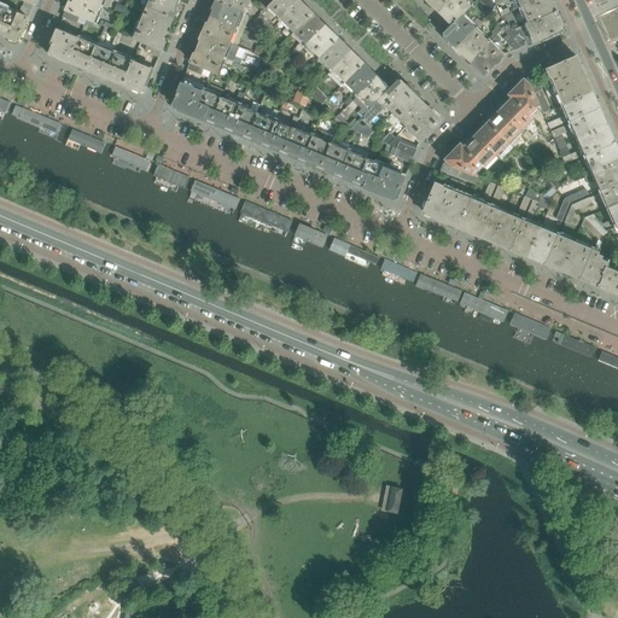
[(93,22),(100,7),(103,0),(74,0),(74,5),(73,5),(69,3),(66,11),(80,17),(87,19),(93,22)]
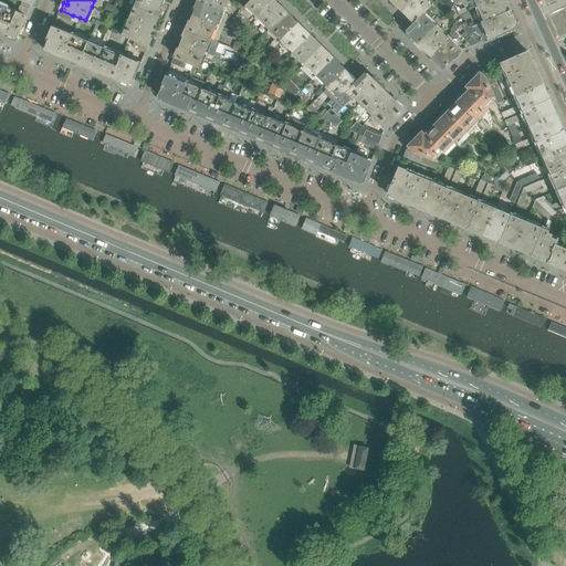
[(159,9),(163,3),(164,0),(163,0),(137,0),(135,7),(158,17),(161,10),(159,9)]
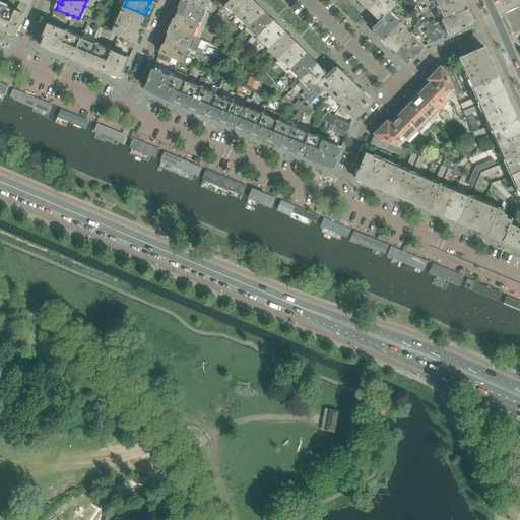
[(211,2),(210,0),(209,0),(182,0),(182,1),(205,11),(206,7),(209,7),(211,2)]
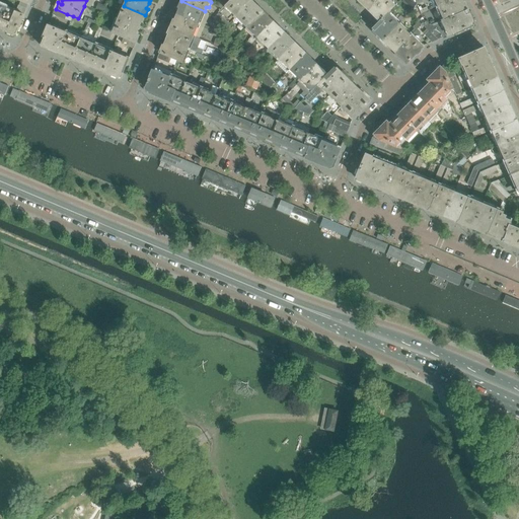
[(256,7),(252,3),(249,0),(231,0),(225,7),(246,28),(263,11),(257,6),(256,7)]
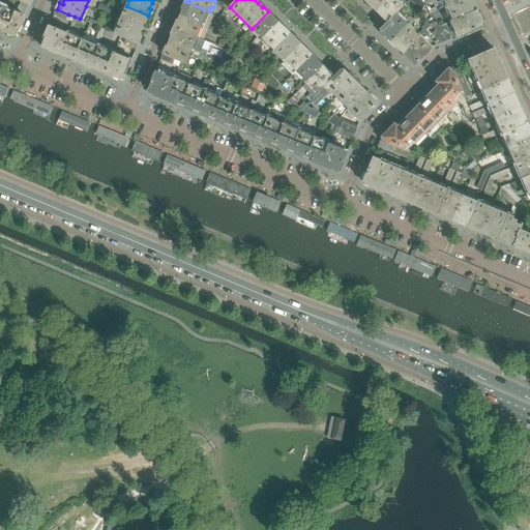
[(399,0),(365,0),(364,1),(371,6),(371,5),(382,17),(381,18),(387,23),(396,12),(400,9),(402,11),(406,7),(399,0)]
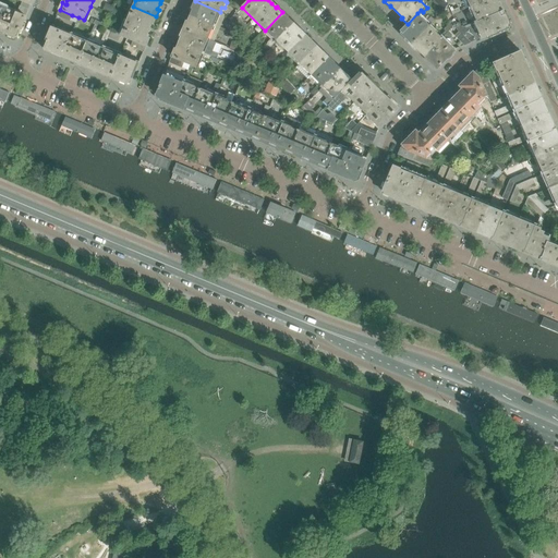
[(461,0),(465,9),(470,8),(476,22),(502,10),(499,3),(497,4),(495,0),(461,0)]
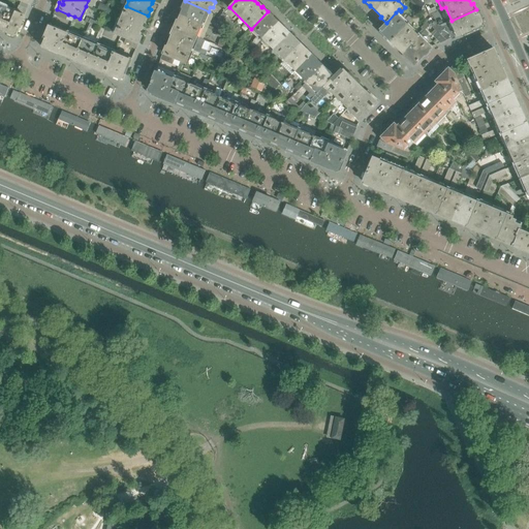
[(197,37),(203,25),(208,11),(209,11),(185,1),(183,7),(184,8),(181,17),(178,22),(177,21),(175,27),(197,37)]
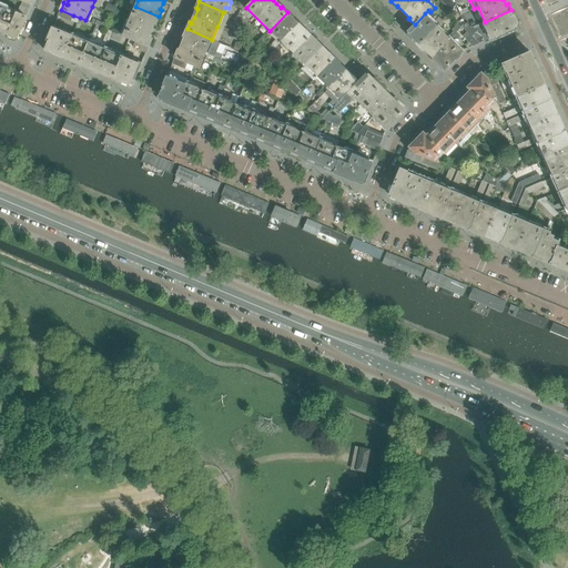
[(18,38),(31,7),(22,2),(19,10),(18,9),(17,13),(7,10),(8,8),(0,4),(0,32),(8,36),(14,39),(18,38)]
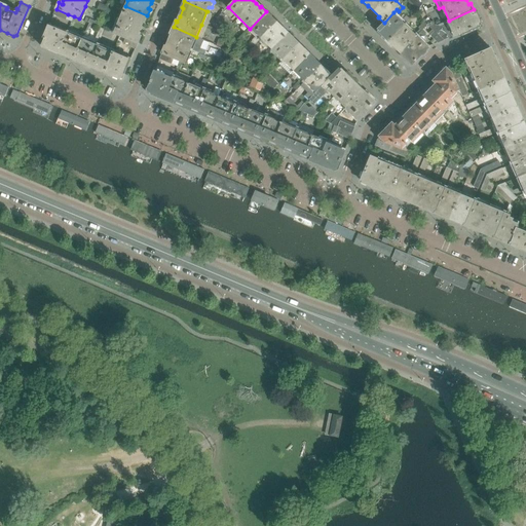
[(100,3),(97,10),(103,12),(106,6),(100,3)]
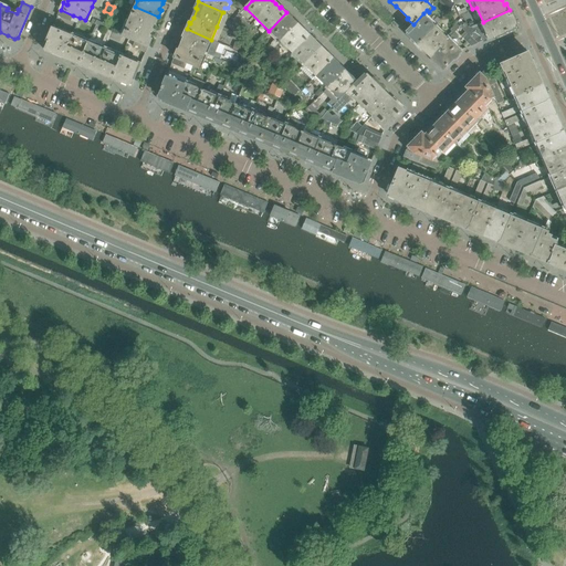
[(155,23),(158,17),(135,7),(128,4),(126,11),(133,13),(125,30),(121,28),(118,34),(129,39),(148,46),(152,39),(148,38),(154,23),(155,23)]
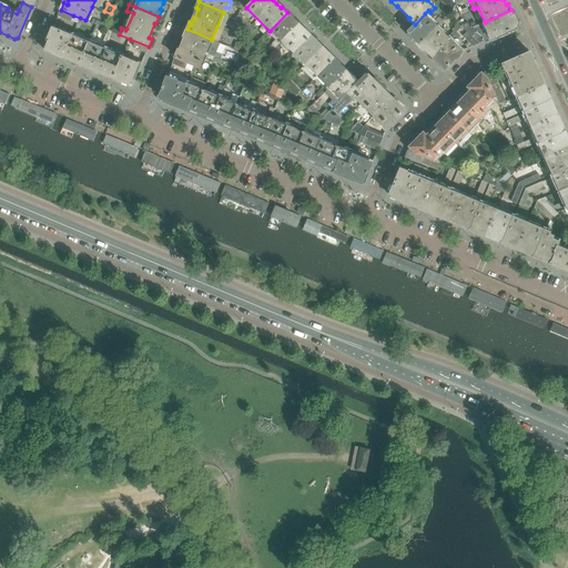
[(120,18),(122,11),(114,8),(112,14),(120,18)]
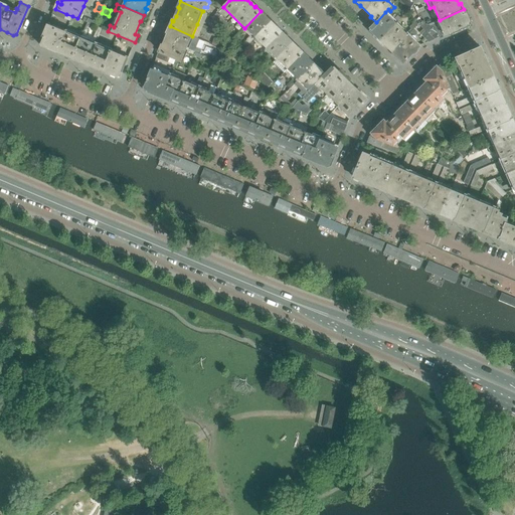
[(63,20),(66,14),(55,9),(52,15),(63,20)]
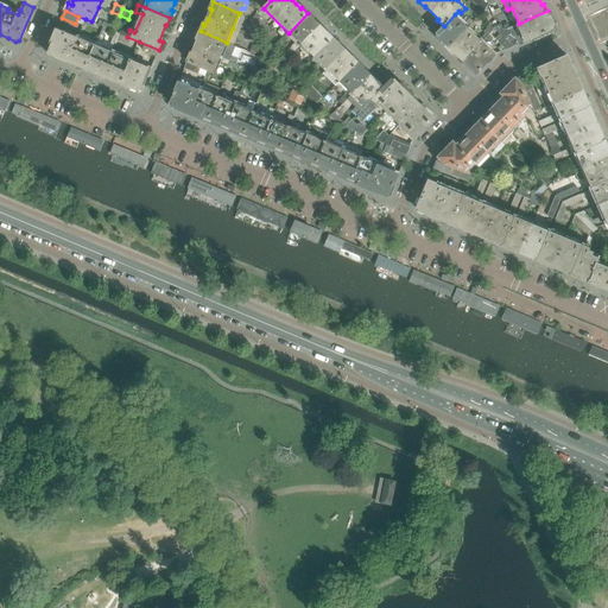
[(510,35),(505,39),(512,48),(518,44),(526,42),(555,29),(548,11),(519,24),(518,25),(505,31),(510,35)]
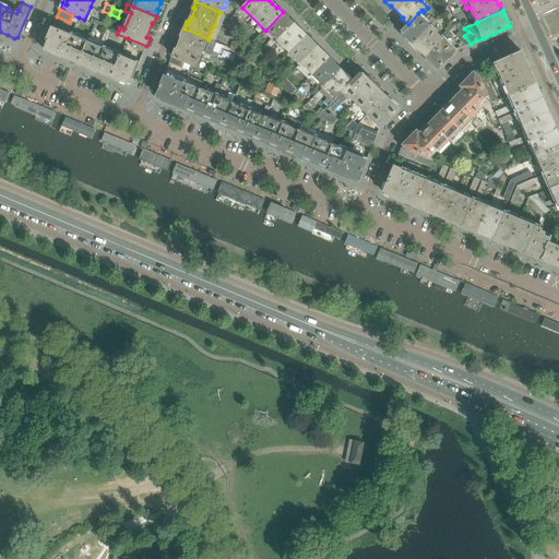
[(300,30),(294,24),(288,19),(289,18),(283,12),(265,31),(288,52),(307,34),(301,28),(300,30)]
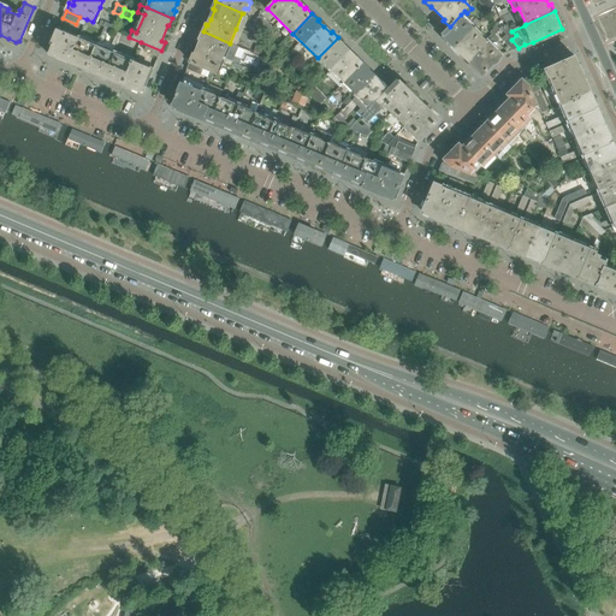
[(452,49),(474,28),(461,15),(450,27),(442,35),(449,42),(448,43),(452,49)]
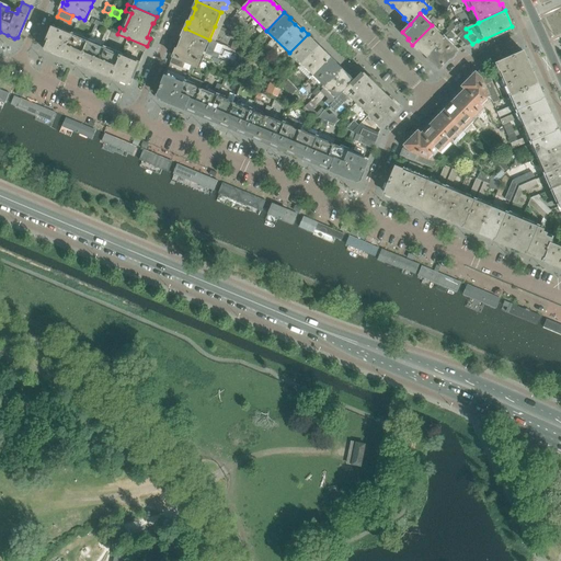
[(248,26),(236,14),(235,16),(240,34),(248,26)]
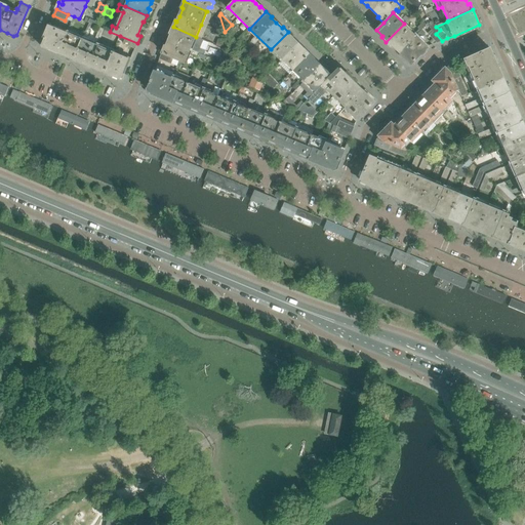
[(420,31),(427,25),(423,22),(417,28),(419,30),(415,33),(417,35),(420,31)]
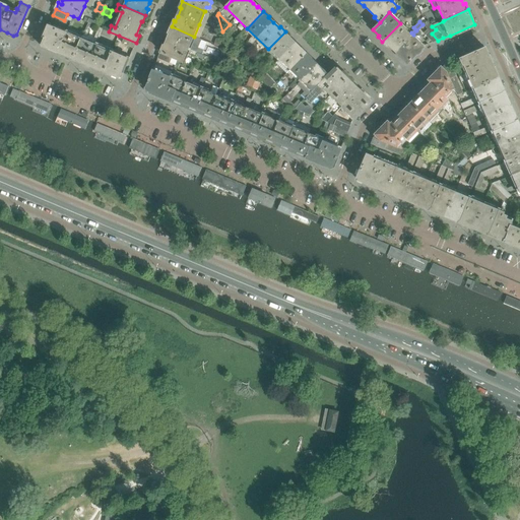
[(436,29),(429,22),(425,21),(423,24),(427,29),(432,34),(436,29)]
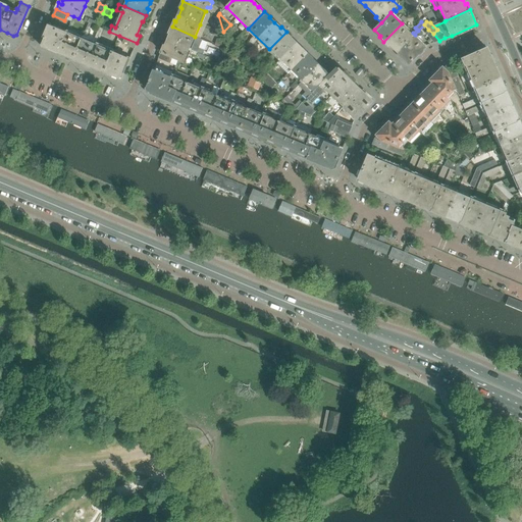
[(409,64),(425,47),(413,35),(402,23),(383,42),(389,47),(390,46),(397,52),(399,54),(398,55),(407,64),(408,63),(409,64)]
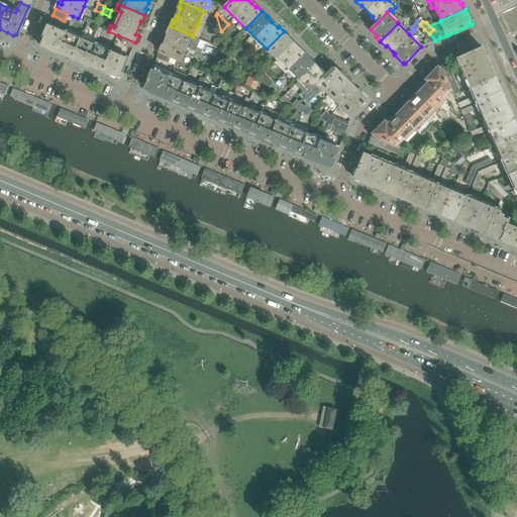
[(86,36),(91,25),(88,24),(83,35),(86,36)]
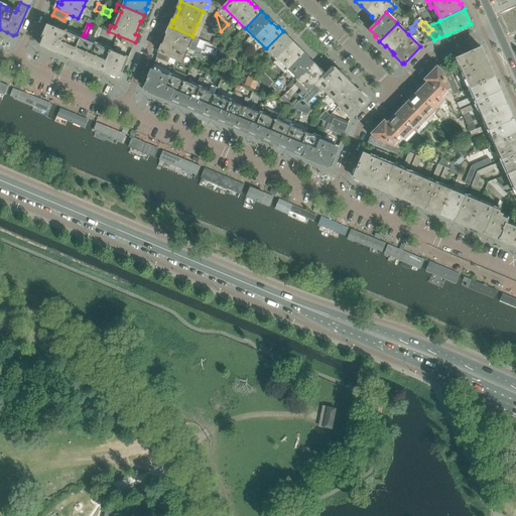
[(73,60),(82,39),(66,32),(65,33),(47,26),(40,44),(41,47),(47,49),(65,56),(73,60)]
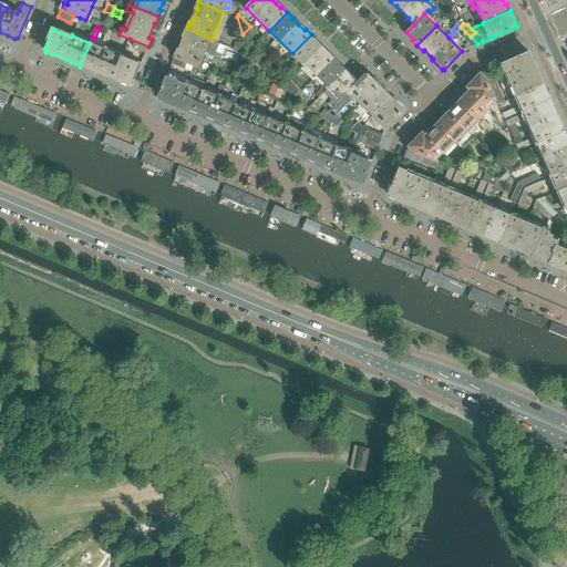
[(199,69),(206,53),(212,40),(187,29),(184,37),(185,37),(179,51),(178,51),(175,59),(187,63),(199,69)]
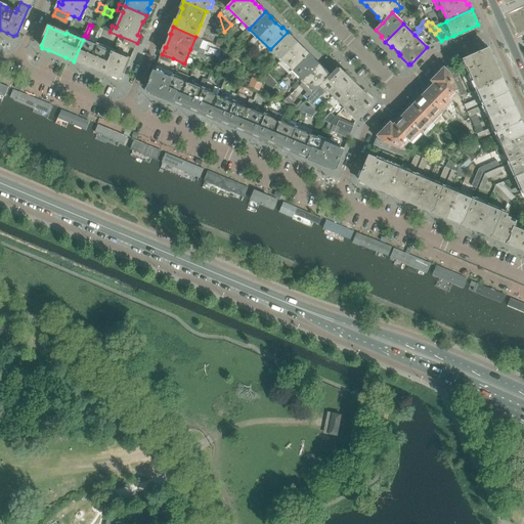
[(99,40),(104,30),(100,29),(95,38),(99,40)]
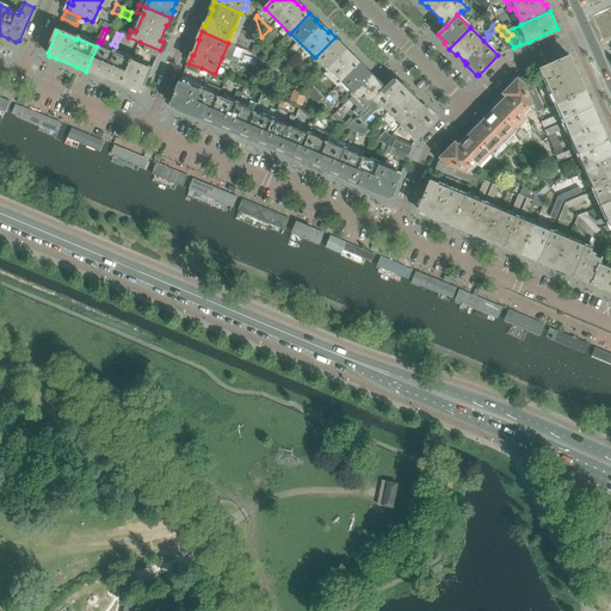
[(507,39),(501,35),(498,39),(500,42),(499,42),(508,50),(514,48),(507,39)]
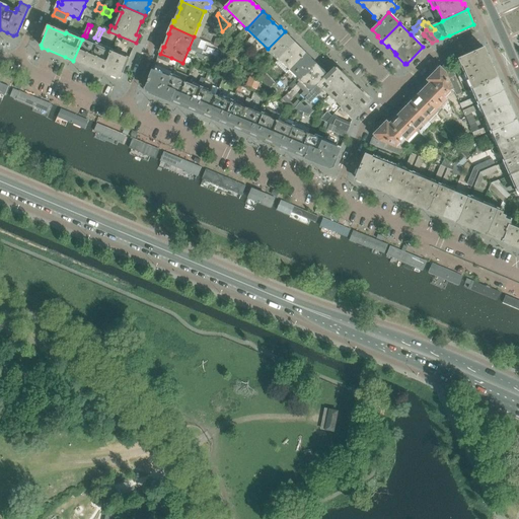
[(417,39),(421,34),(416,30),(413,34),(417,39)]
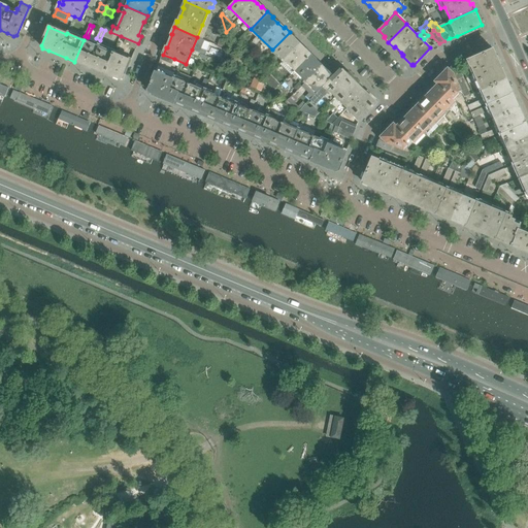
[(305,50),(299,44),(294,39),(295,38),(290,32),(272,50),(294,71),(311,54),(306,48),(305,50)]
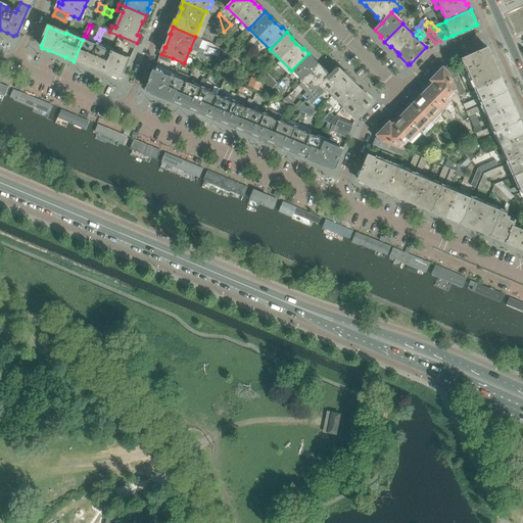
[(134,49),(137,43),(120,36),(117,42),(123,44),(134,49)]
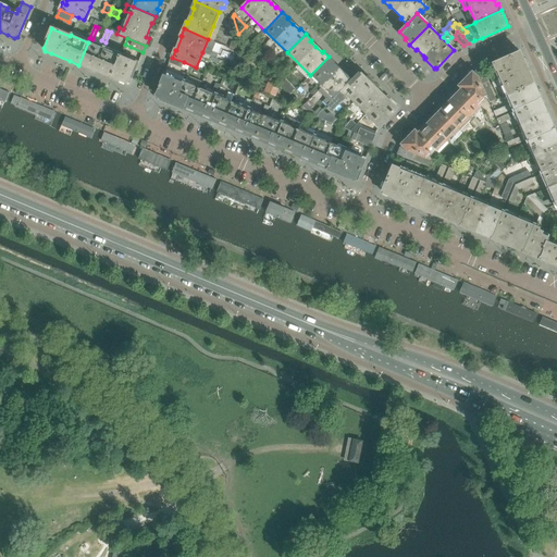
[(256,62),(272,46),(275,42),(271,38),(267,44),(256,54),(258,56),(254,60),(256,62)]
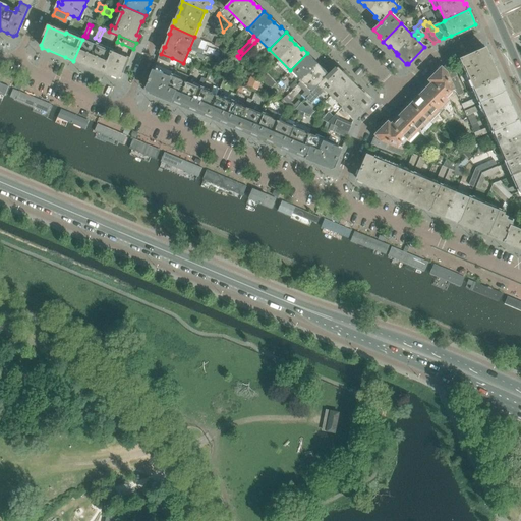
[(112,53),(112,52),(82,40),(73,61),(79,63),(80,61),(97,68),(96,70),(103,73),(112,53)]
